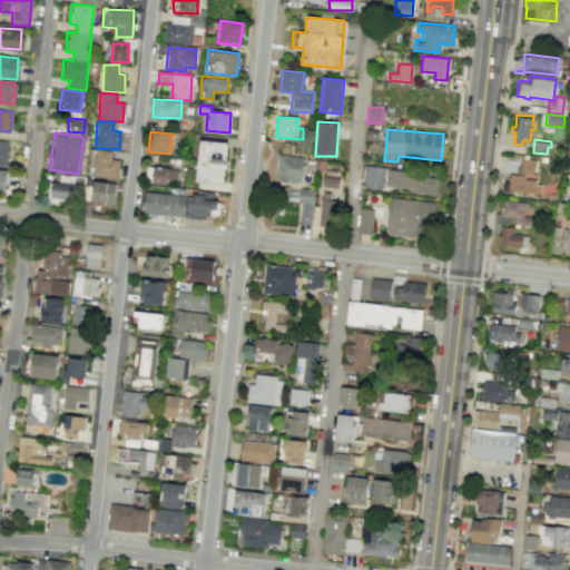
[(197,182),(226,183),(228,141),(199,140),(197,182)]
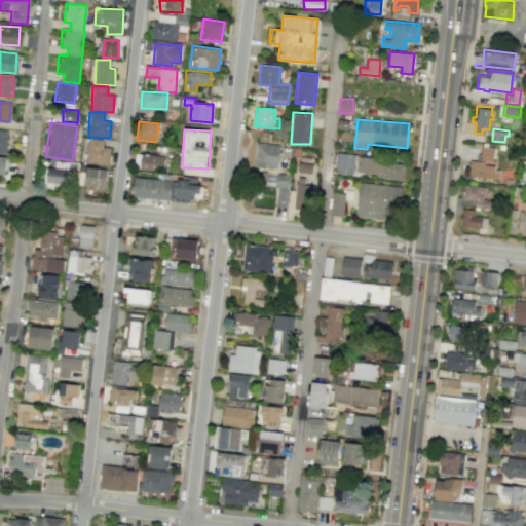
[(109,147),(102,147),(103,139),(86,138),(85,163),(108,163),(109,147)]
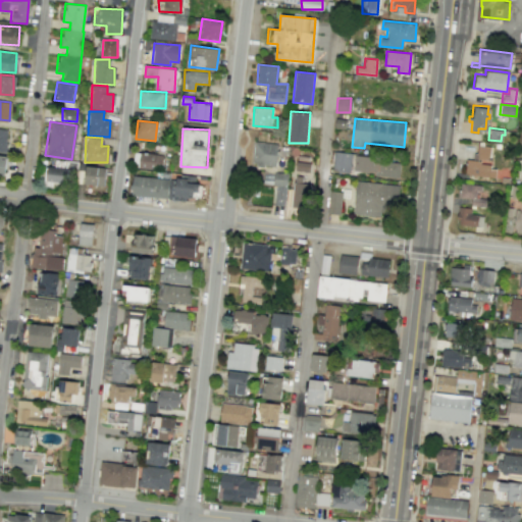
[(253,164),(275,165),(276,144),(254,142),(253,164)]
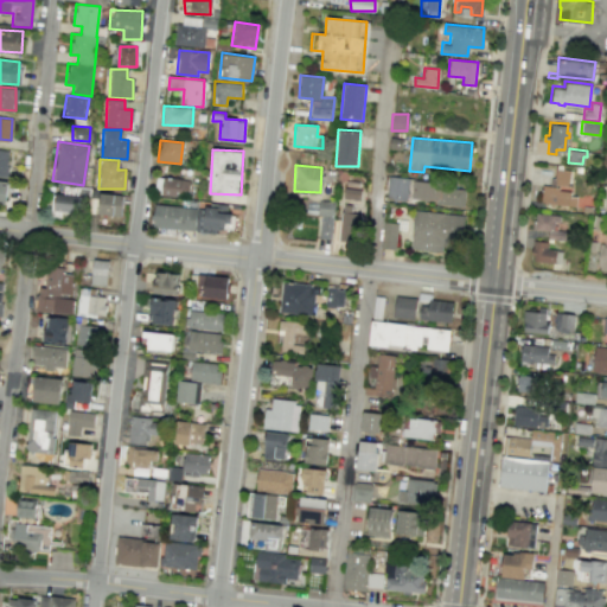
[(569,170),(553,170),(553,186),(542,185),(541,204),(576,205),(576,195),(568,193),(569,170)]
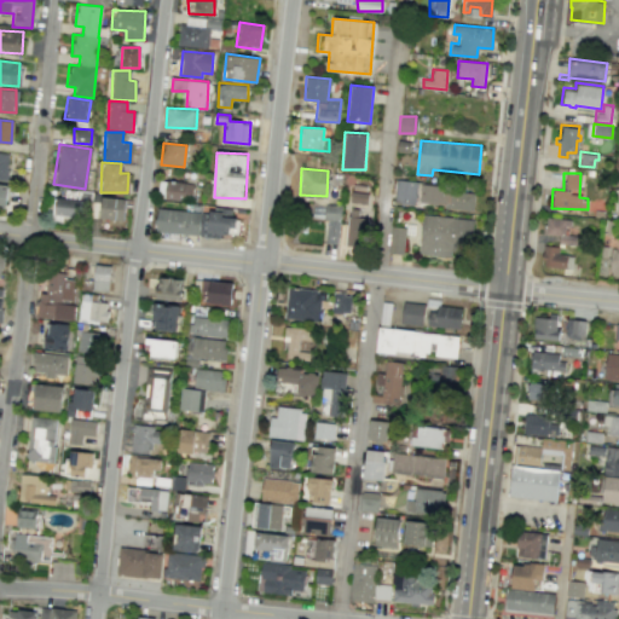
[(394,203),(415,203),(416,180),(394,180),(394,203)]
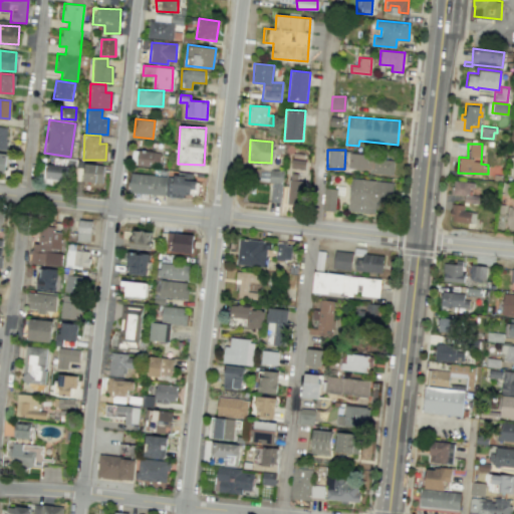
[(160,152),(132,151),(131,165),(160,166),(160,152)]
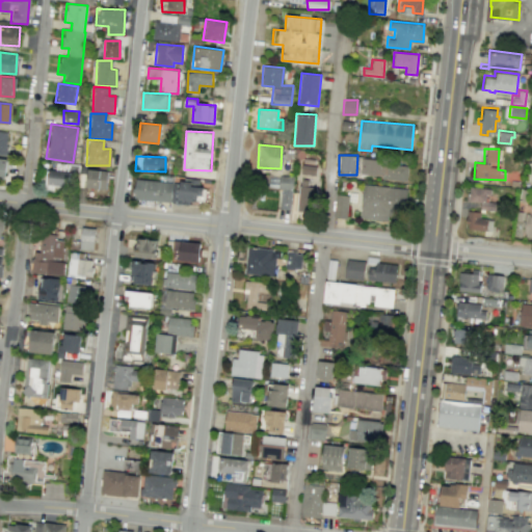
[(406,181),(408,164),(361,158),(358,175),(406,181)]
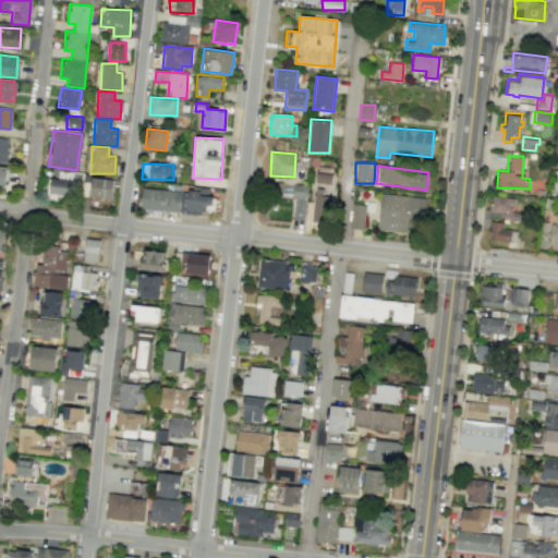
[(109,198),(112,180),(92,177),(88,196),(109,198)]
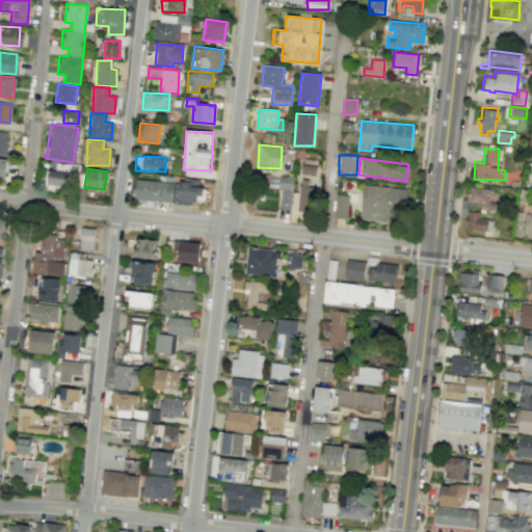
[(71,171),(45,170),(45,185),(70,186),(71,171)]
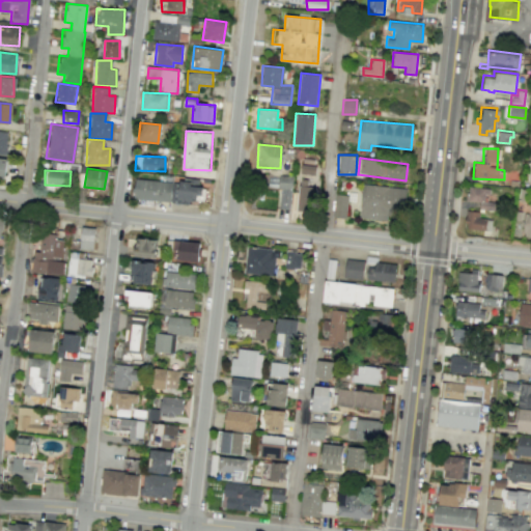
[(291,176),(261,174),(261,187),(280,188),(279,208),(289,208),(291,176)]
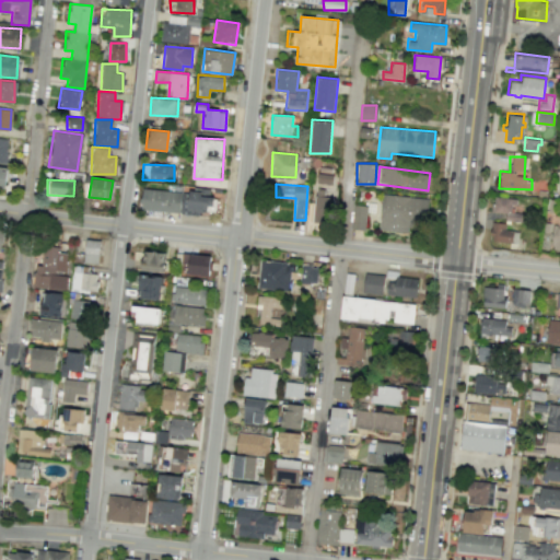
[(140,210),(216,214),(216,197),(209,197),(209,191),(141,188),(140,210)]
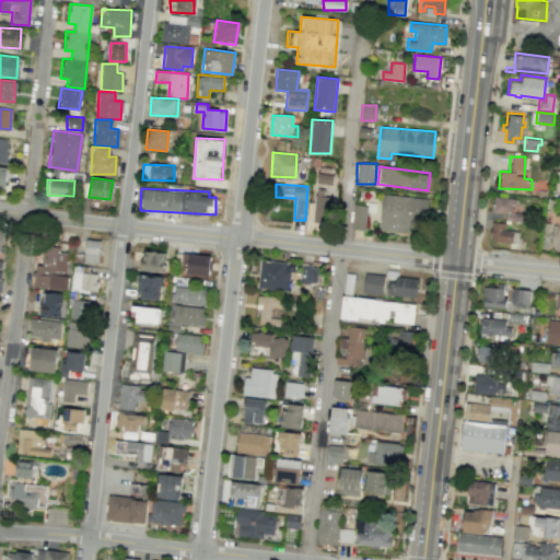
[(324,189),(314,188),(313,223),(329,223),(330,197),(324,197),(324,189)]
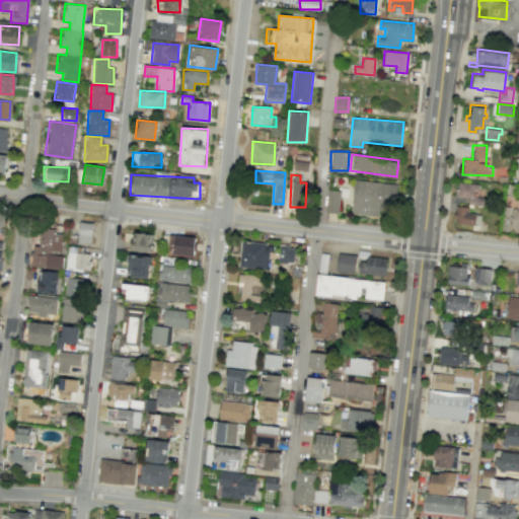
[(396,184),(355,179),(351,213),(378,216),(379,211),(393,213),(396,184)]
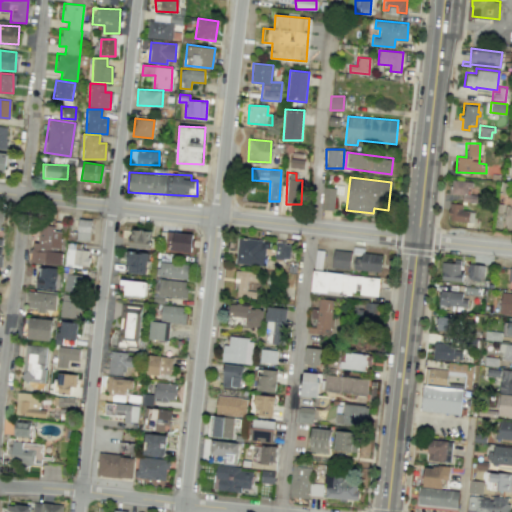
[(461,194),(461,202),(477,202),(477,195),(470,195),(471,181),(451,180),(450,194),(461,194)]
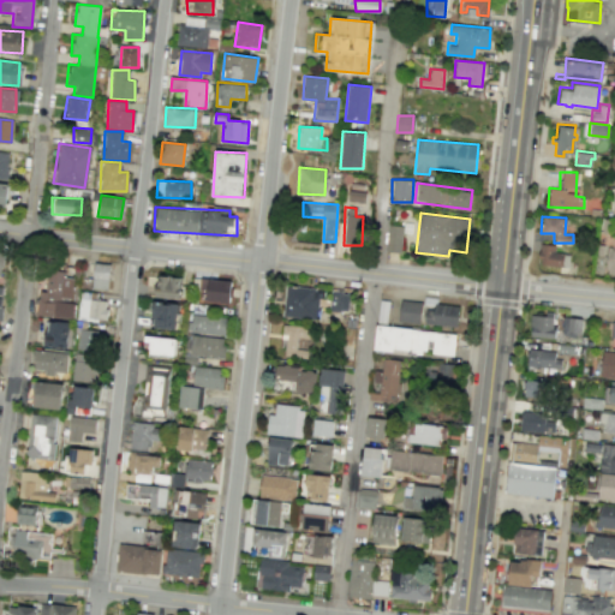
[(401,252),(402,226),(388,225),(387,251),(401,252)]
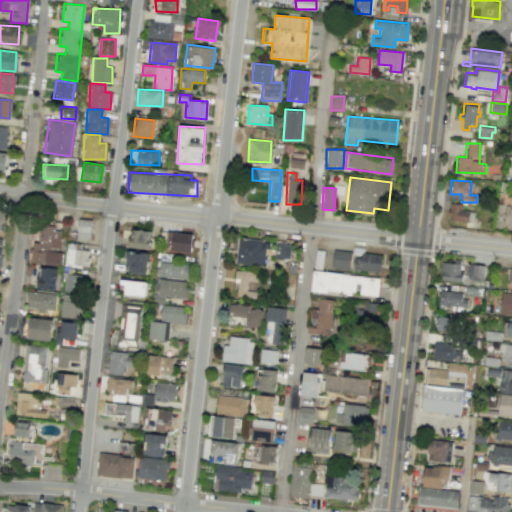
[(473,222),(473,210),(461,210),(462,204),(448,203),(448,221),(473,222)]
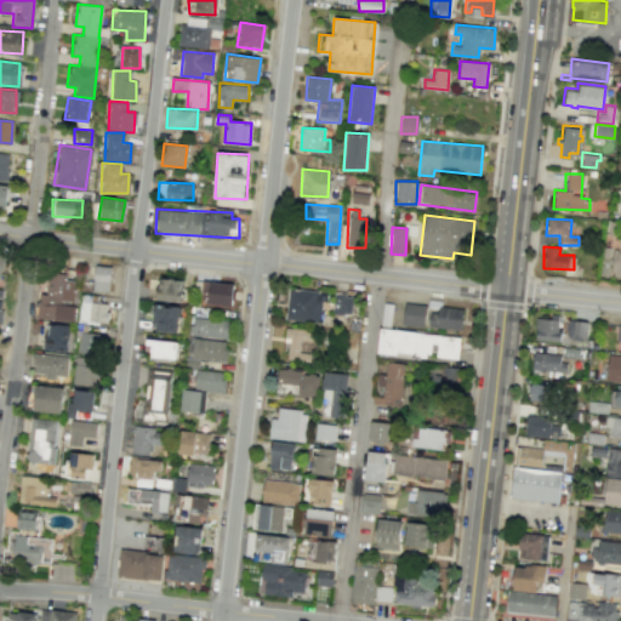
[(620,250),(611,251),(611,269),(603,271),(603,278),(620,275),(620,250)]
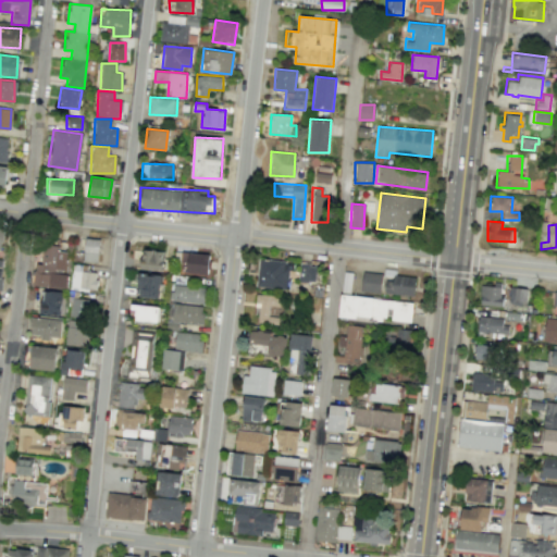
[(83,261),(98,261),(98,239),(84,238),(83,261)]
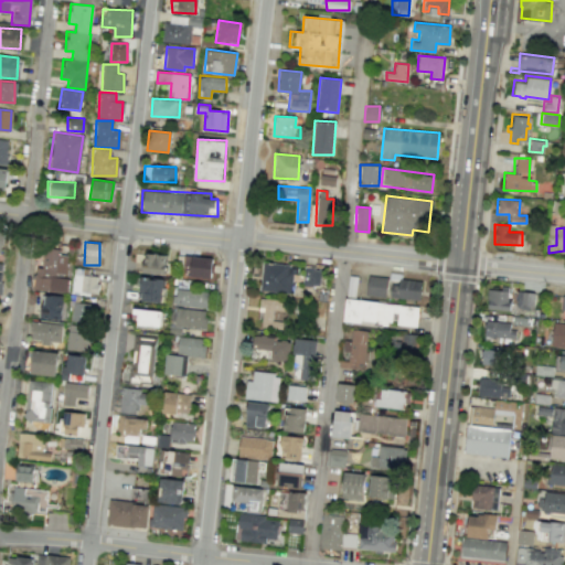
[(65,276),(67,252),(43,249),(41,269),(35,268),(33,289),(66,292),(68,277),(65,276)]
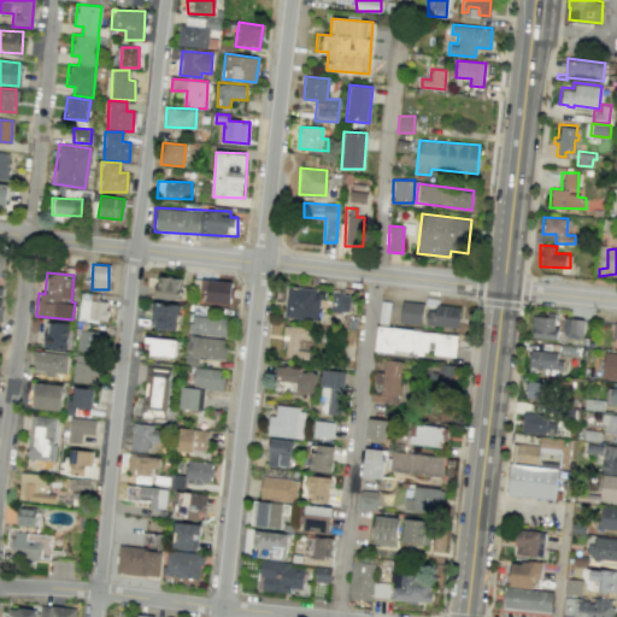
[(181,277),(157,276),(156,298),(181,299),(181,277)]
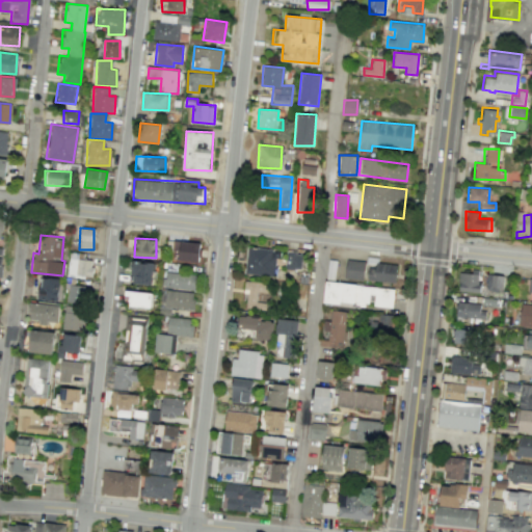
[(173,259),(198,260),(200,242),(174,241),(173,259)]
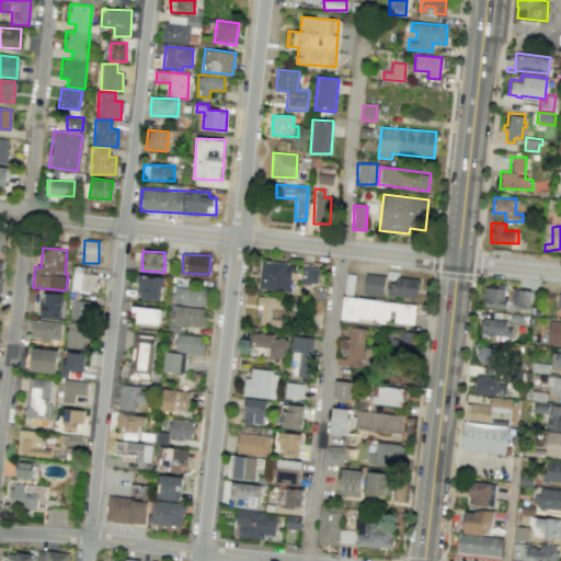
[(259,289),(290,290),(292,262),(260,261),(259,289)]
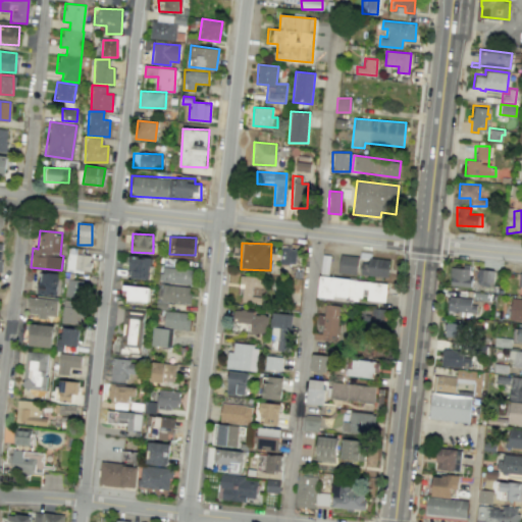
[(67,269),(90,270),(91,255),(76,254),(77,248),(68,248),(67,269)]
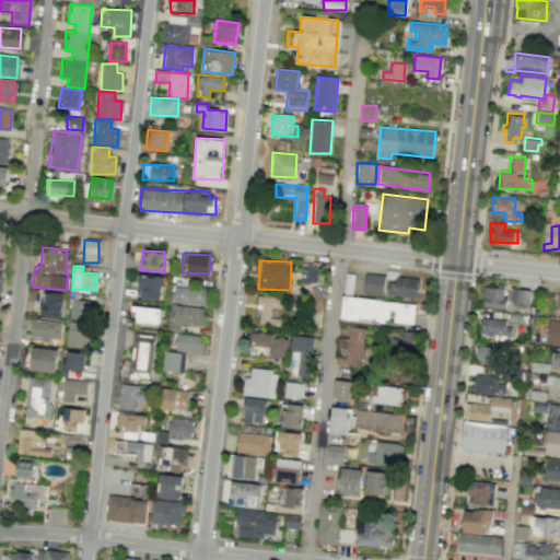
[(317,266),(302,266),(301,282),(316,282),(317,266)]
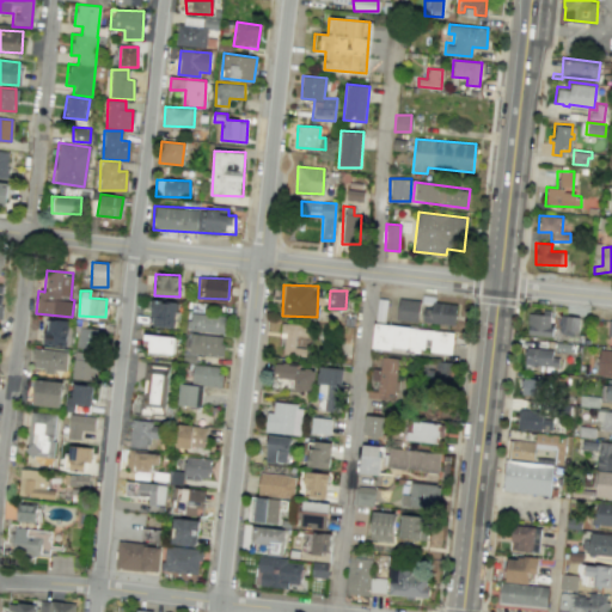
[(418,322),(418,299),(398,299),(397,320),(418,322)]
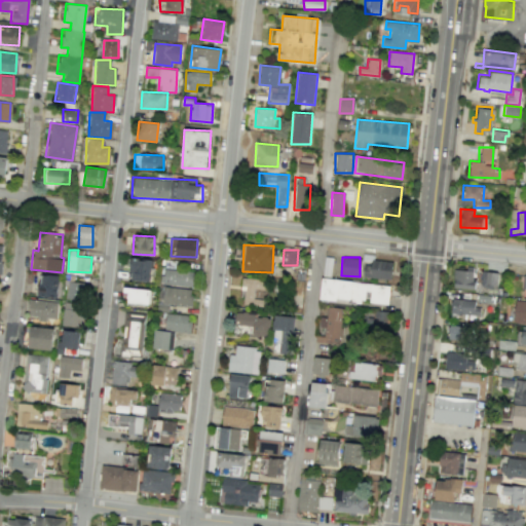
[(392,261),(366,257),(363,276),(389,280),(392,261)]
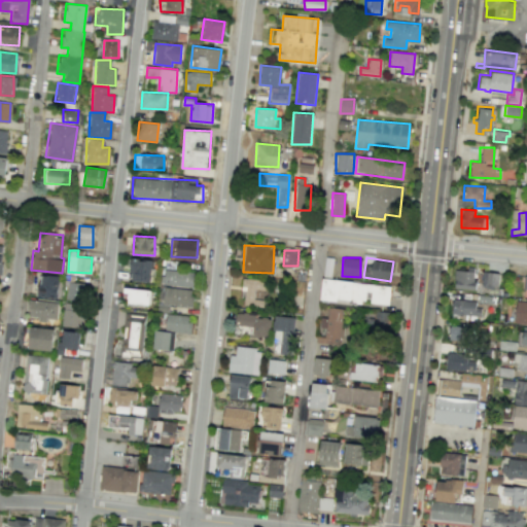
[(151,281),(151,259),(131,258),(130,280),(151,281)]
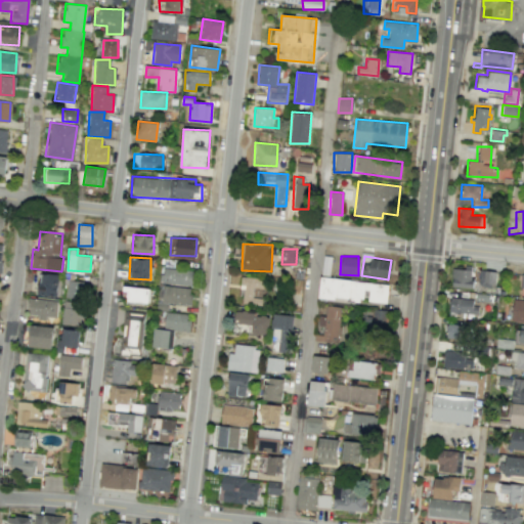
[(471,288),(471,266),(452,265),(451,287),(471,288)]
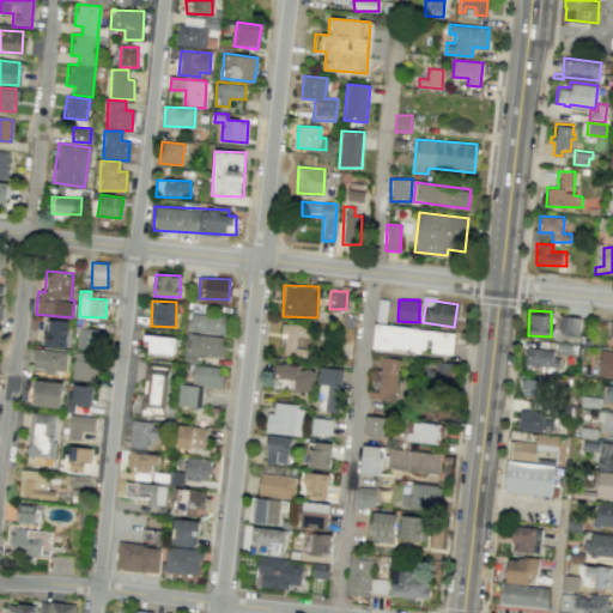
[(225,334),(228,317),(190,313),(188,329),(225,334)]
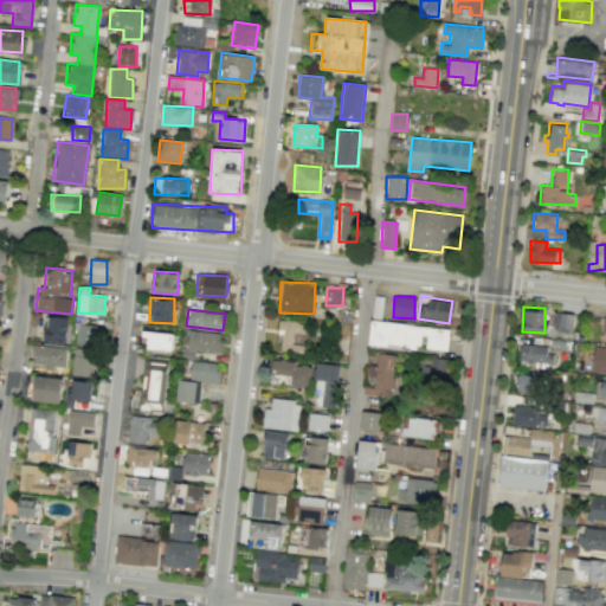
[(573,314),(555,313),(553,329),(571,331),(573,314)]
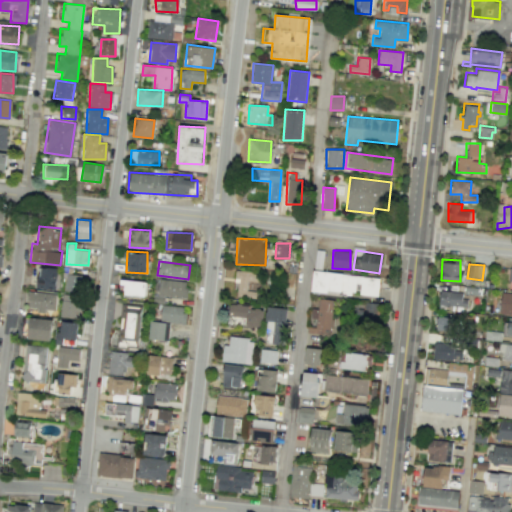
[(37,289),(56,290),(57,268),(38,267),(37,289)]
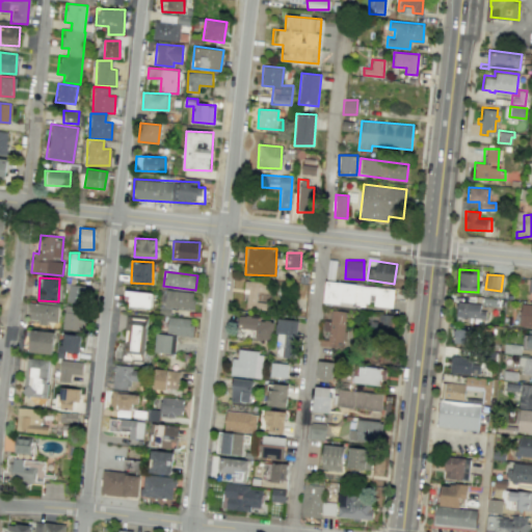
[(259,296),(269,296),(270,283),(244,282),(243,308),(268,309),(268,301),(259,301),(259,296)]
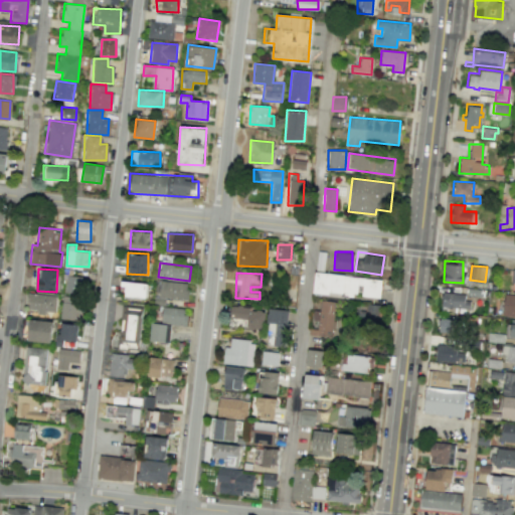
[(381,280),(315,273),(313,291),(379,298),(381,280)]
